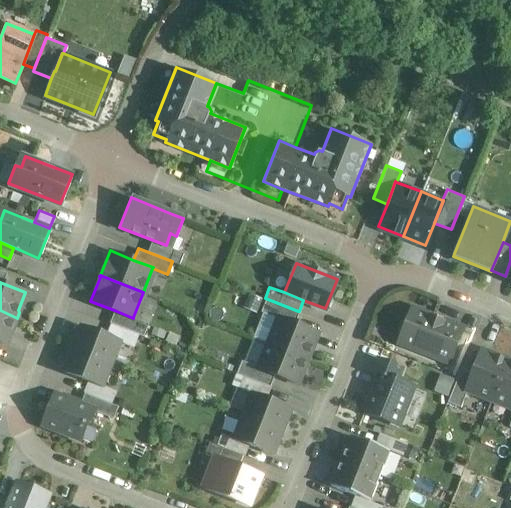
[(265,298),(260,311),(277,317),(277,316),(294,323),(298,311),(265,298)]
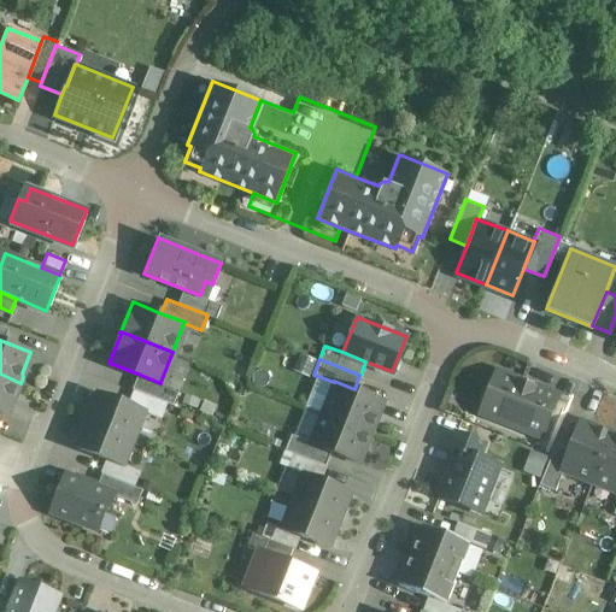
[(557,395),(494,371),(488,386),(484,388),(480,395),(482,401),(481,405),(499,412),(498,417),(543,434),(557,395)]
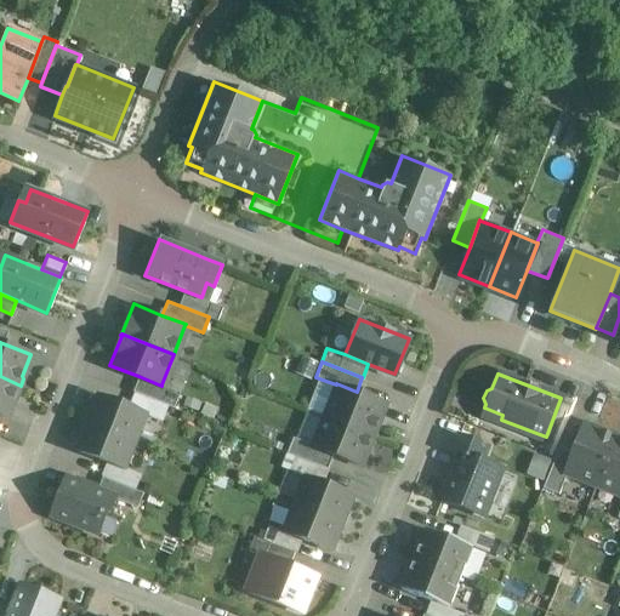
[(21,386),(0,376),(0,412),(6,415),(15,394),(17,393),(21,386)]
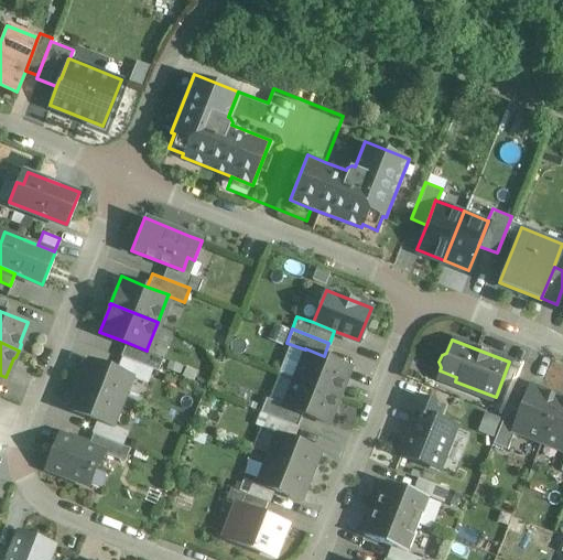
[(147,351),(126,342),(120,355),(157,369),(162,355),(147,350),(147,351)]
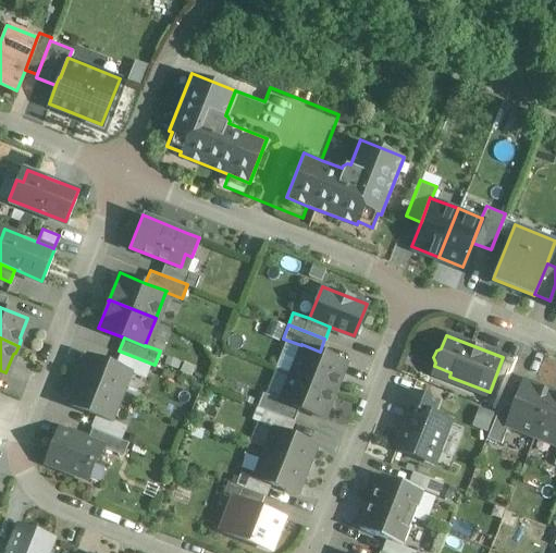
[(320,352),(301,344),(301,345),(291,372),(335,390),(338,383),(337,381),(345,361),(320,352)]
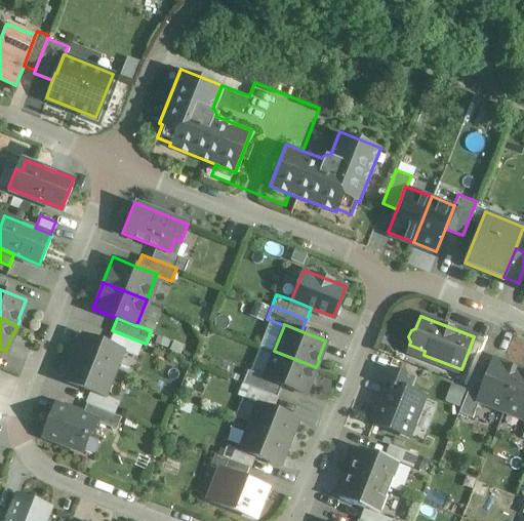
[(121,349),(83,333),(74,356),(113,371),(121,349)]
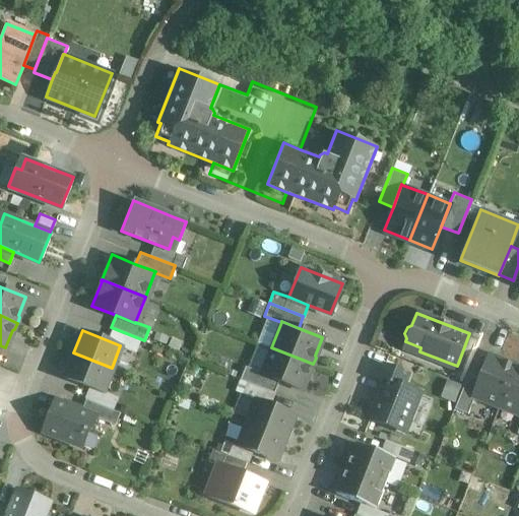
[(313,364),(271,347),(262,372),(261,373),(278,379),(302,388),(309,371),(311,370),(313,364)]
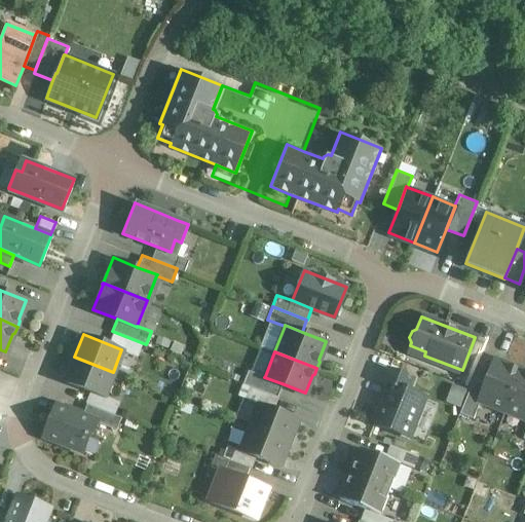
[(113,372),(74,357),(65,380),(104,395),(113,372)]
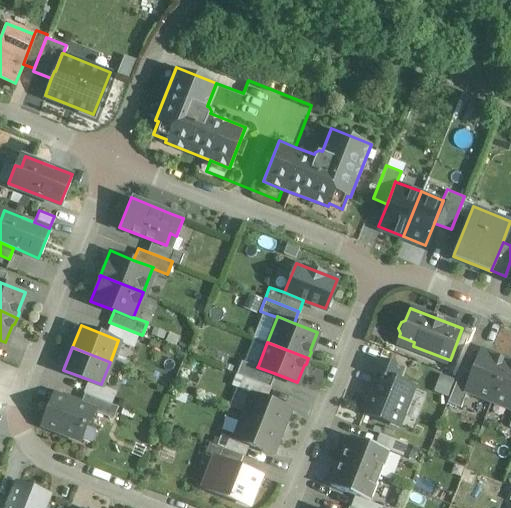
[(498,356),(481,349),(472,372),(465,388),(466,389),(491,398),(507,357),(501,355),(498,356)]
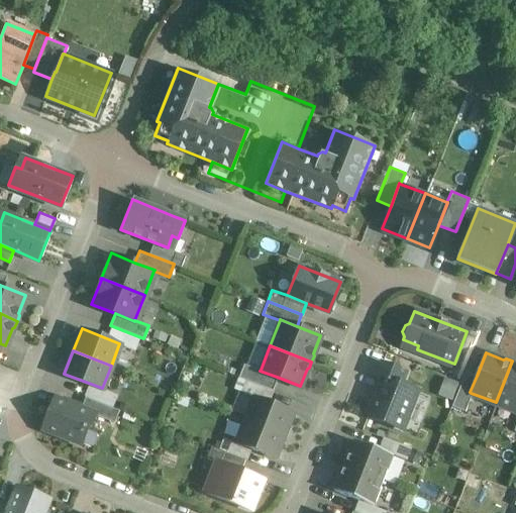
[(515,362),(512,361),(496,402),(491,415),(515,424),(515,421),(515,362)]
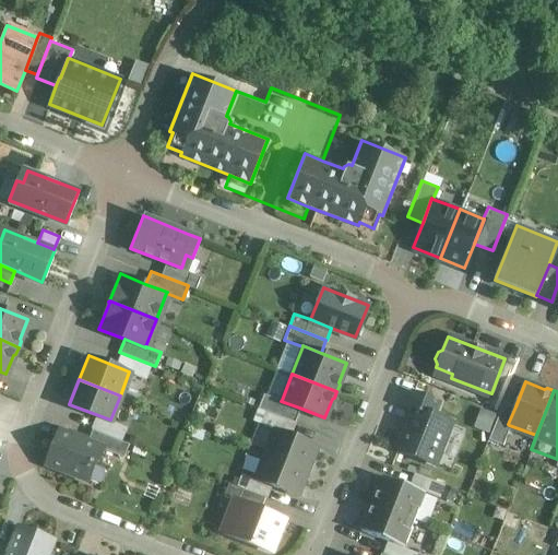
[(436,401),(412,391),(406,404),(413,408),(414,406),(431,413),(436,401)]
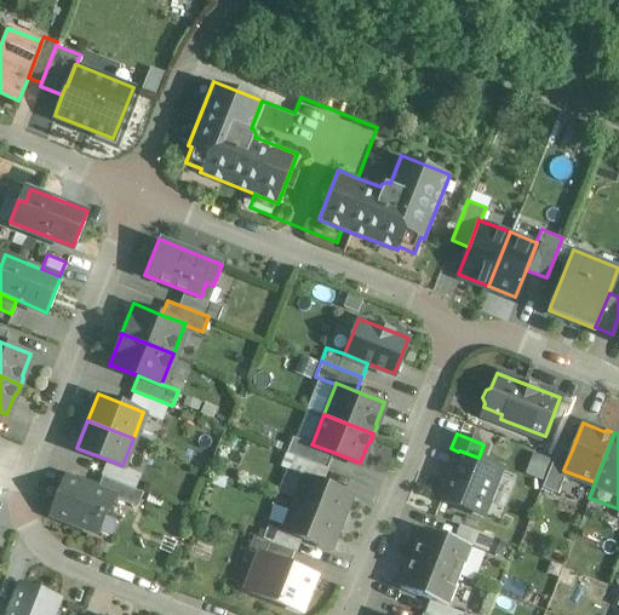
[(313,443),(292,435),(286,450),(326,466),(332,452),(311,444),(313,443)]
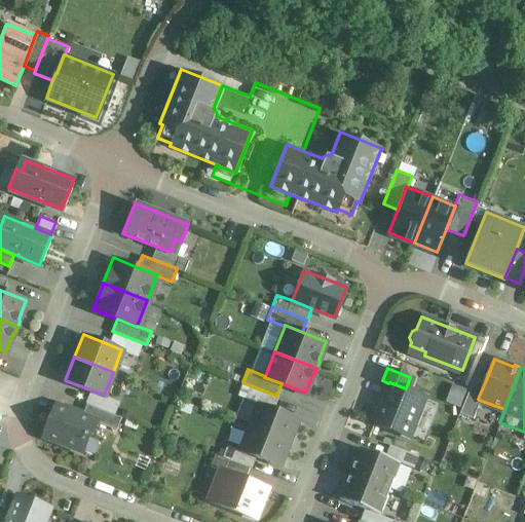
[(473,377),(459,412),(472,417),(479,400),(478,399),(485,382),(473,377)]
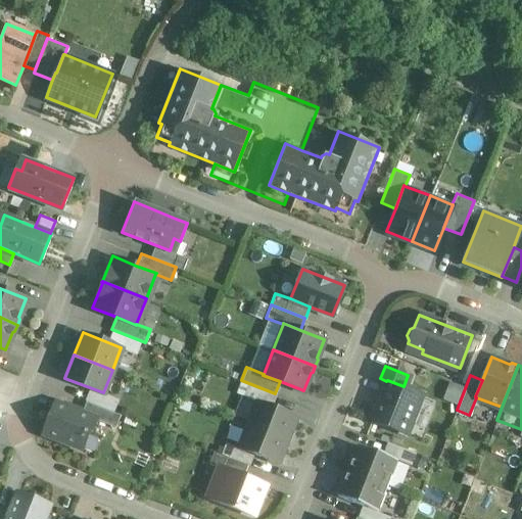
[(404,386),(387,380),(386,381),(371,420),(404,432),(409,419),(413,420),(418,408),(414,406),(419,392),(404,386)]
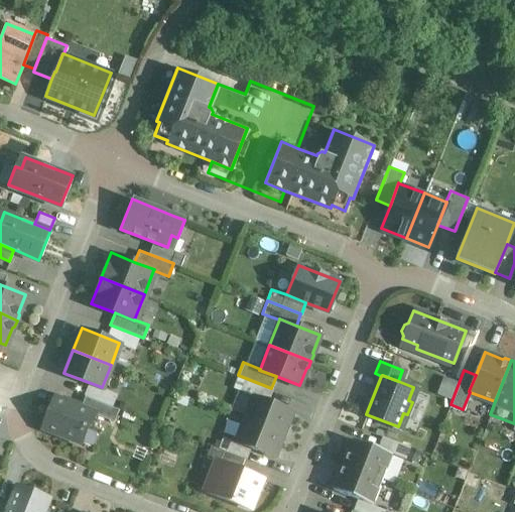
[(118,408),(85,395),(80,406),(95,412),(95,413),(113,420),(118,408)]
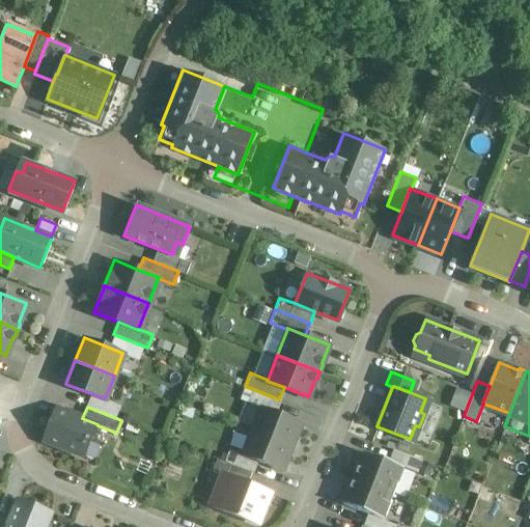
[(300,422),(260,407),(251,431),(290,446),(300,422)]
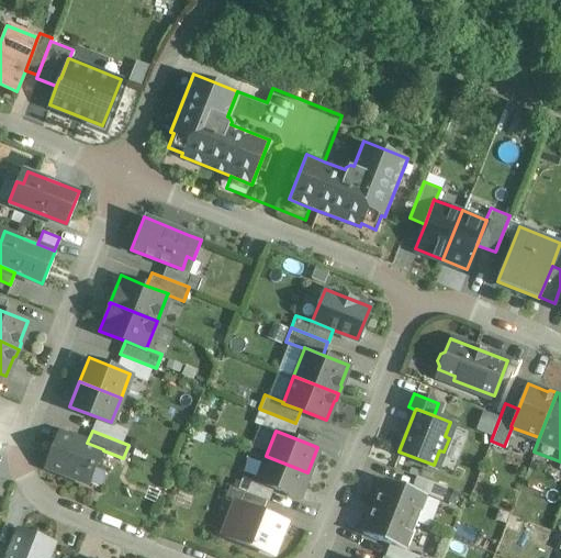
[(87,443),(59,432),(46,464),(88,480),(93,466),(98,464),(103,450),(103,449),(87,443)]
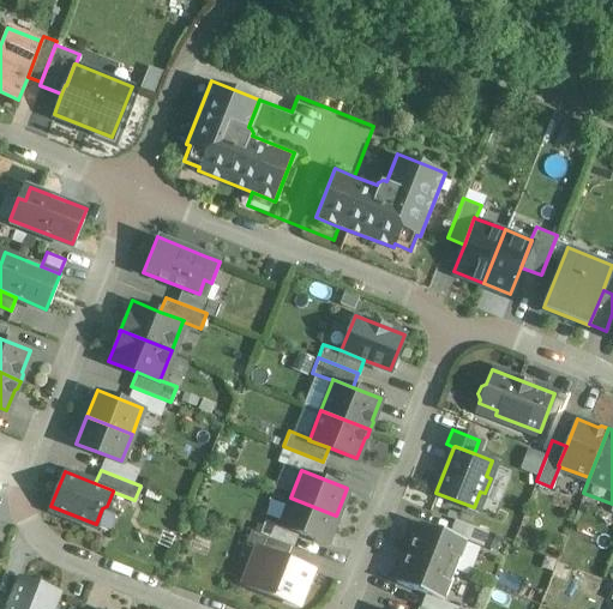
[(336,516),(290,498),(280,524),(326,542),(336,516)]
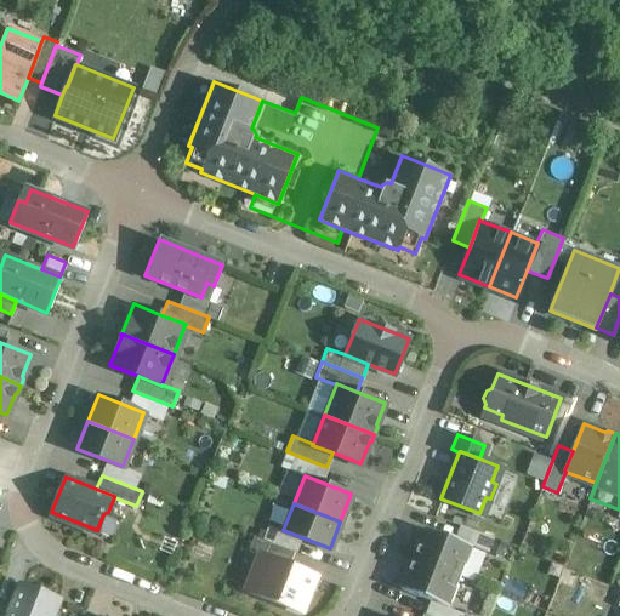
[(471,545),(424,526),(416,547),(414,546),(409,557),(460,576),(471,545)]
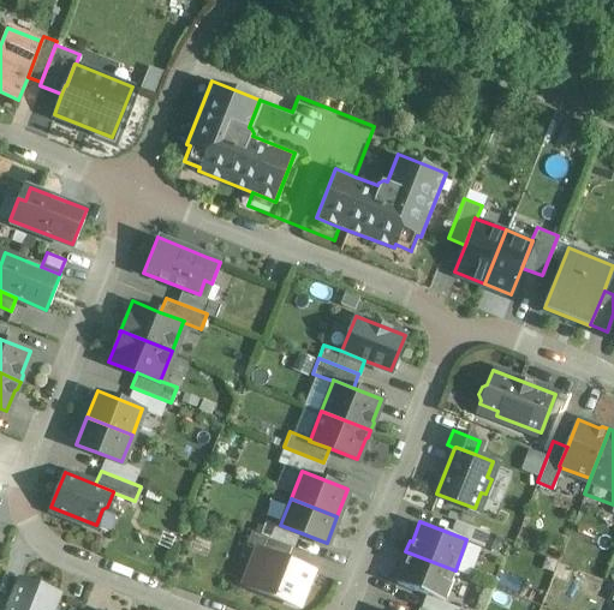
[(291,545),(250,530),(245,543),(261,549),(286,558),(291,545)]
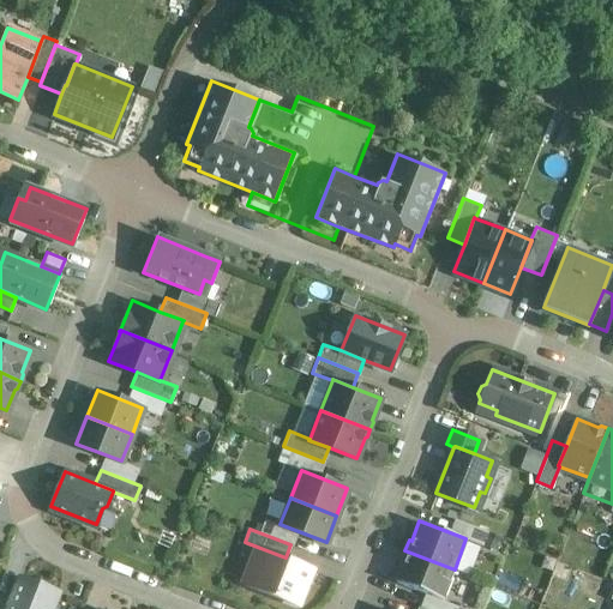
[(286,558),(260,548),(253,566),(250,565),(242,583),(299,604),(312,568),(286,558)]
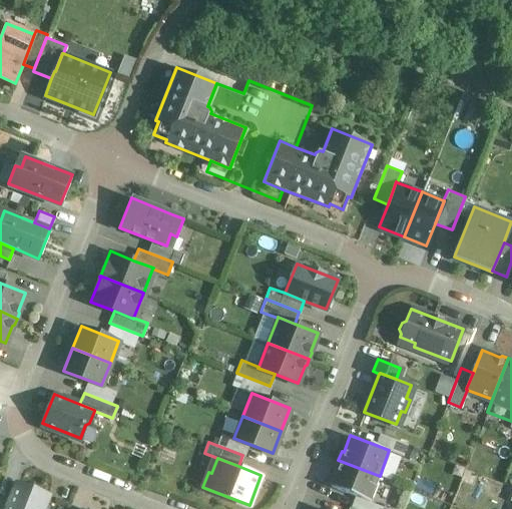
[(380,476),(338,460),(335,468),(337,469),(330,485),(370,501),(380,476)]
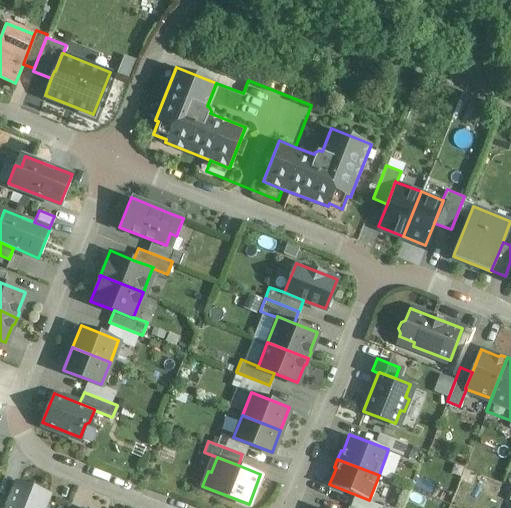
[(7,507),(41,507),(47,493),(17,482),(7,507)]
